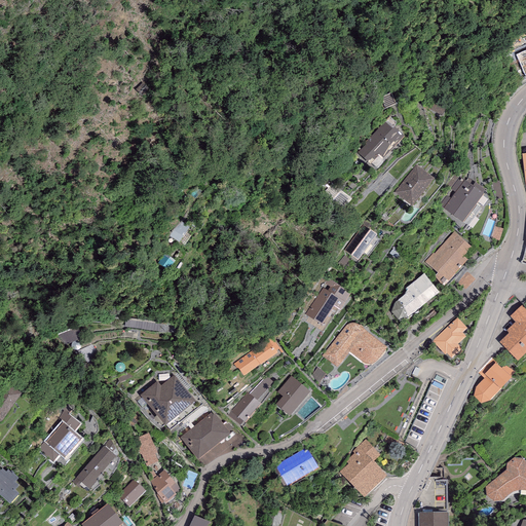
[(364,147),(358,153),(370,165),(378,156),(382,160),(404,138),(392,126),(397,123),(389,117),(362,145),(364,147)]
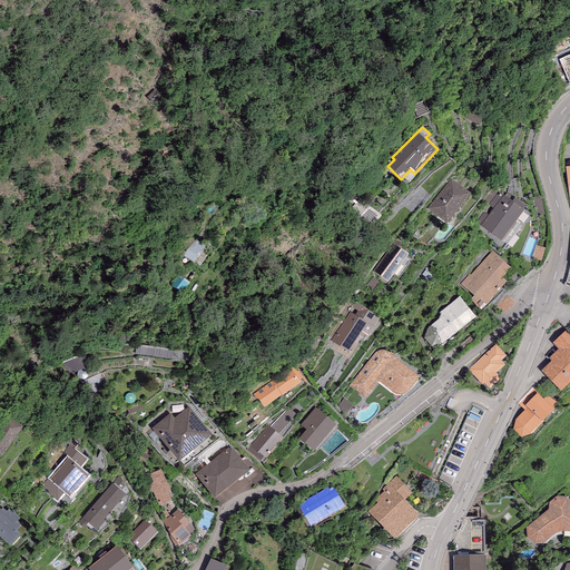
[(450,179),(428,208),(448,224),(470,194),(450,179)]
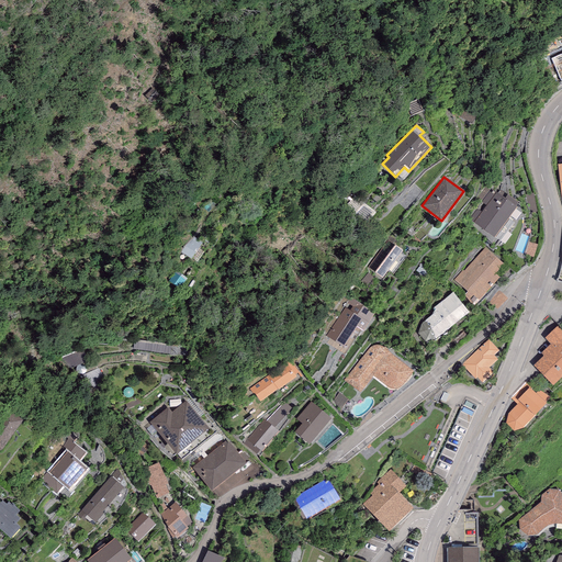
[(517,208),(486,186),(476,198),(486,205),(481,213),(476,210),(469,220),(494,238),(517,208)]
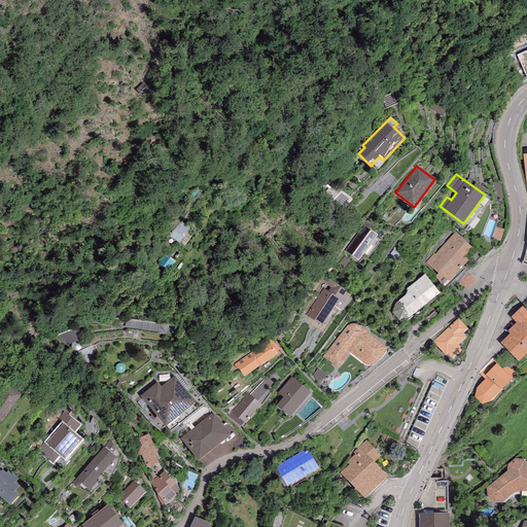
[(189,230),(180,222),(169,237),(179,244),(189,230)]
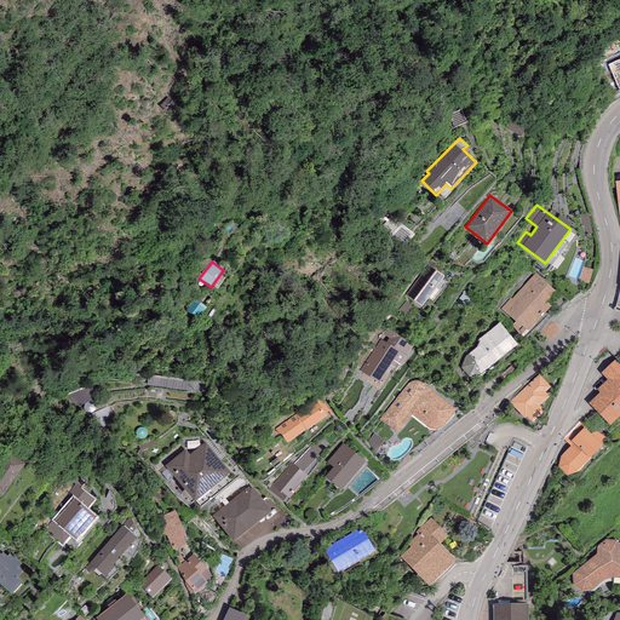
[(428,265),(405,297),(422,308),(445,277),(428,265)]
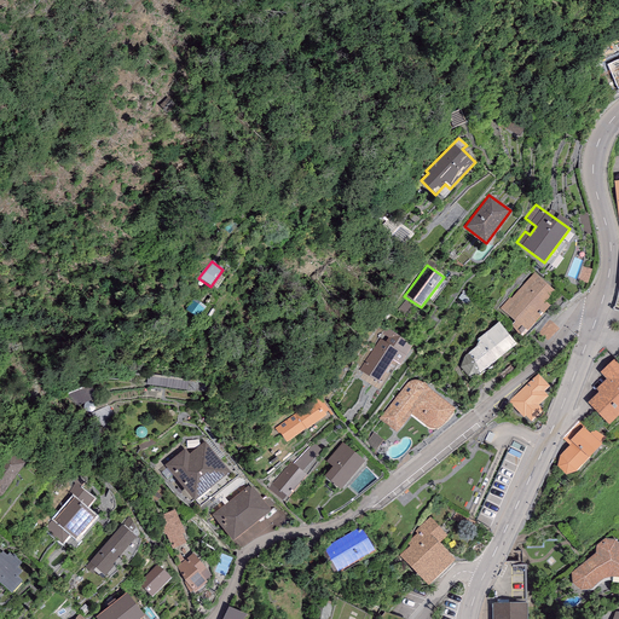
[(555,291),(534,273),(501,310),(514,322),(510,325),(521,337),(549,305),(545,301),(555,291)]
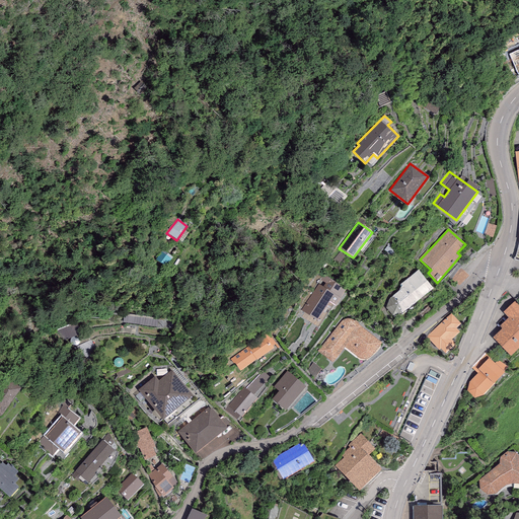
[(419,271),(400,285),(402,289),(389,299),(386,309),(393,316),(401,314),(433,290),(419,271)]
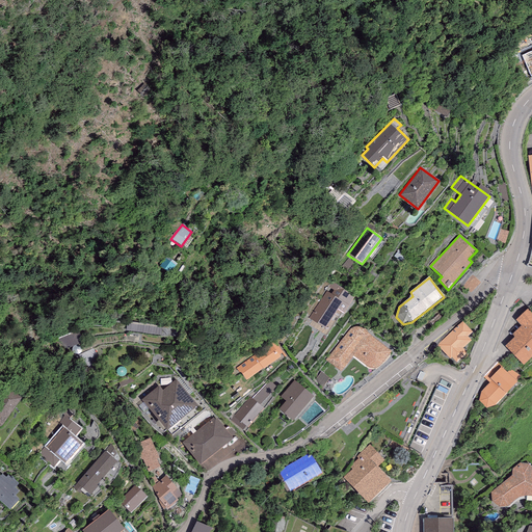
[(331,285),(309,318),(325,328),(337,311),(343,315),(353,298),(331,285)]
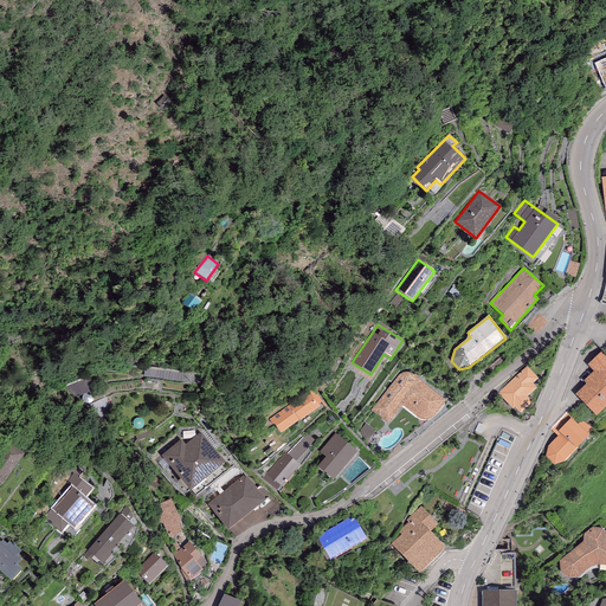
[(605,355),(603,352),(587,365),(594,372),(584,382),(586,385),(575,395),(597,418),(605,407),(605,355)]
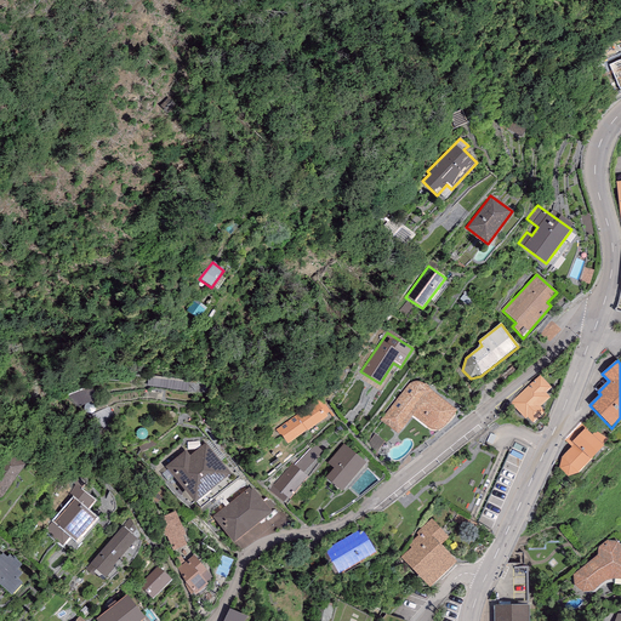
[(552,388),(540,376),(510,405),(530,426),(545,412),(540,408),(550,397),(546,393),(552,388)]
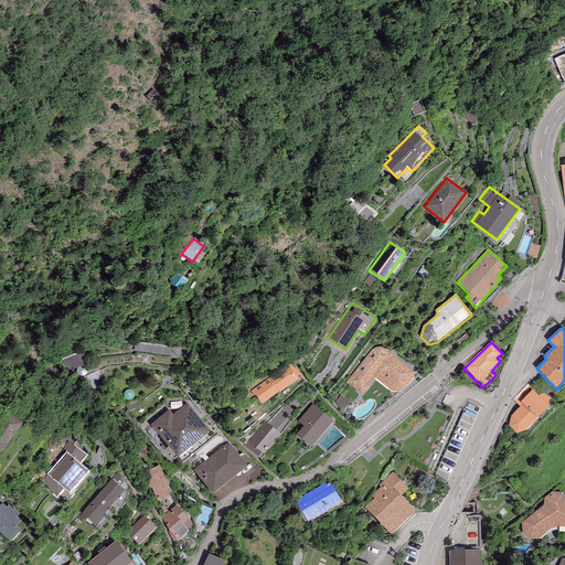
[(372,350),(347,383),(361,395),(375,379),(390,390),(392,391),(395,392),(397,392),(401,391),(403,390),(415,374),(388,352),(384,350),(381,348),(376,349),(374,349),(372,350)]
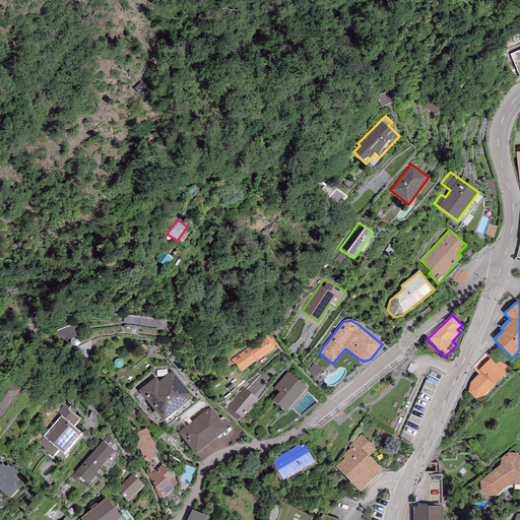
[(264,337),(232,360),(241,373),(273,349),(264,337)]
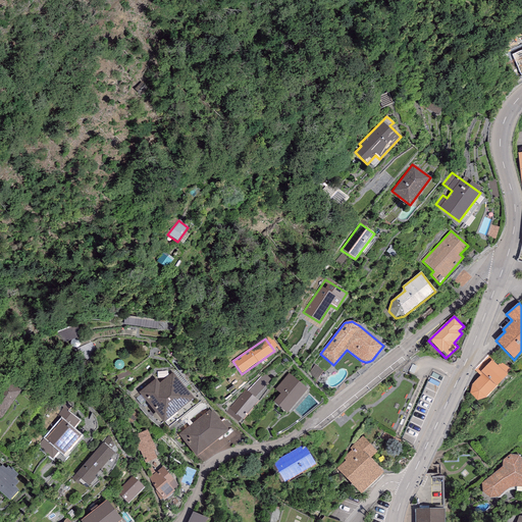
[(508,375),(491,360),(482,369),(479,366),(475,370),(480,376),(471,385),(484,398),(485,399),(508,375)]
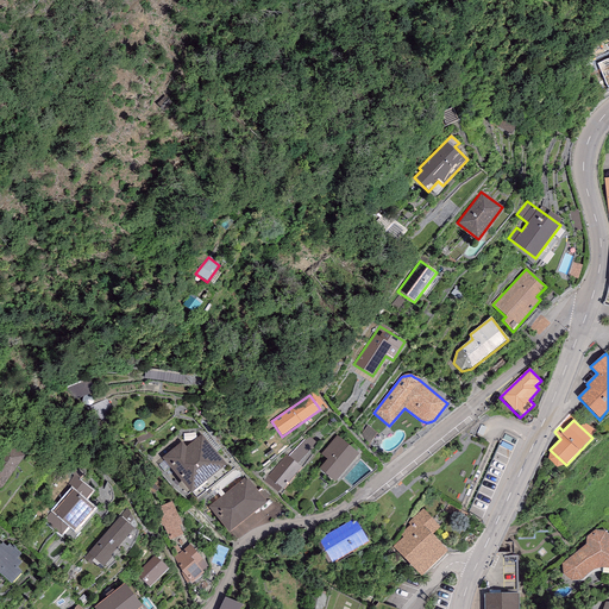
[(182,443),(162,458),(190,495),(227,466),(202,434),(186,447),(182,443)]
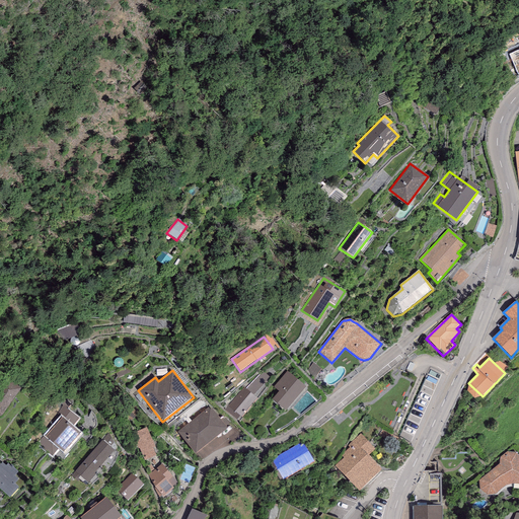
[(306,387),(287,371),(274,387),(279,392),(272,399),(286,411),(306,387)]
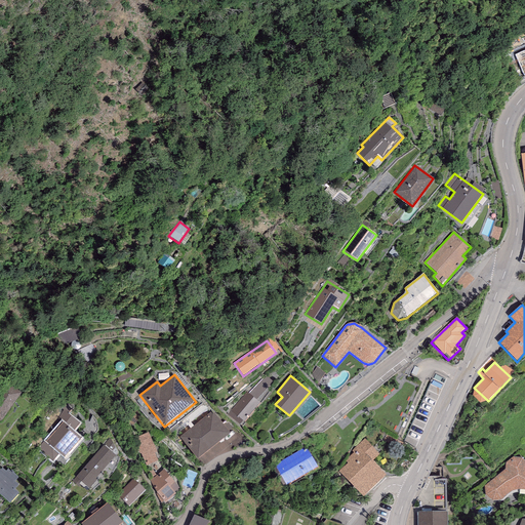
[(263,378),(248,394),(256,400),(270,386),(263,378)]
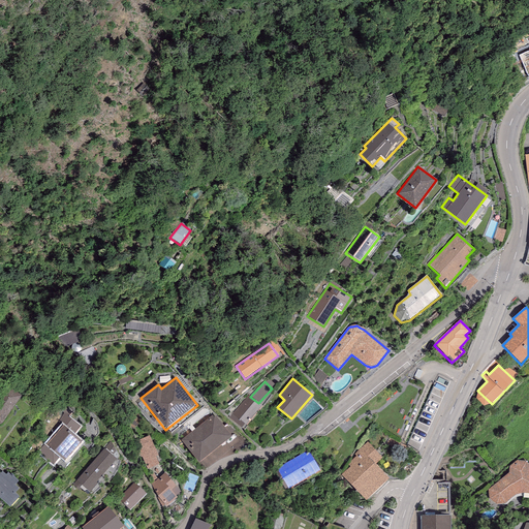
[(22,397),(3,383),(0,386),(0,424),(2,424),(22,397)]
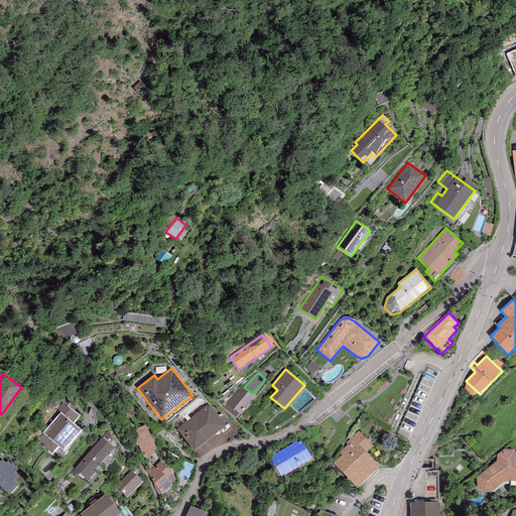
[(479,393),(466,381),(466,383),(468,385),(468,386),(471,389),(470,392),(470,395),(472,396),(475,395),(477,393),(479,393)]
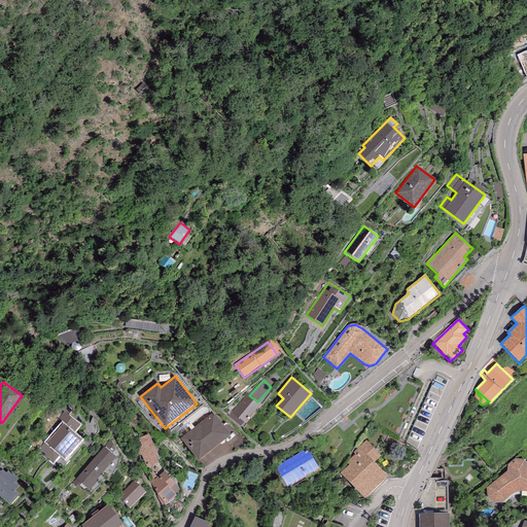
[(243,398),(231,412),(245,425),(261,406),(257,401),(249,395),(248,393),(243,398)]
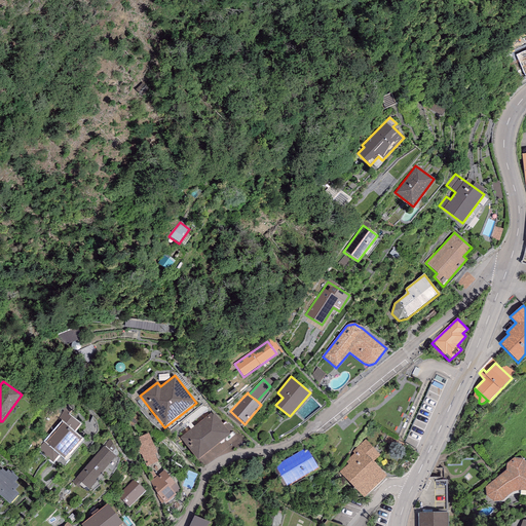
[(63,411),(46,439),(48,441),(46,443),(65,459),(81,441),(73,434),(80,425),(63,411)]
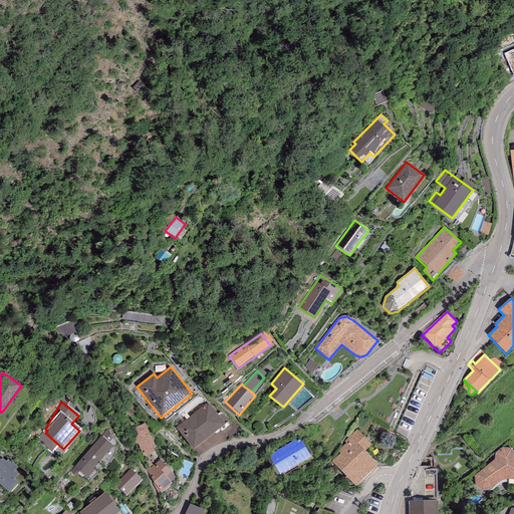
[(207,404),(177,428),(194,450),(226,425),(210,405),(208,406),(207,404)]
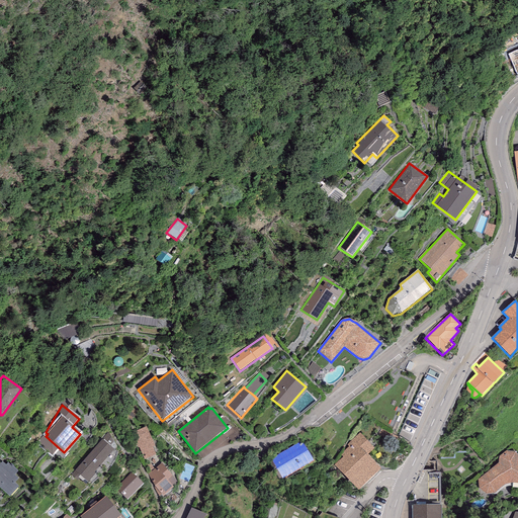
[(146,427),(132,433),(137,446),(139,446),(144,461),(155,456),(152,447),(154,447),(146,427)]
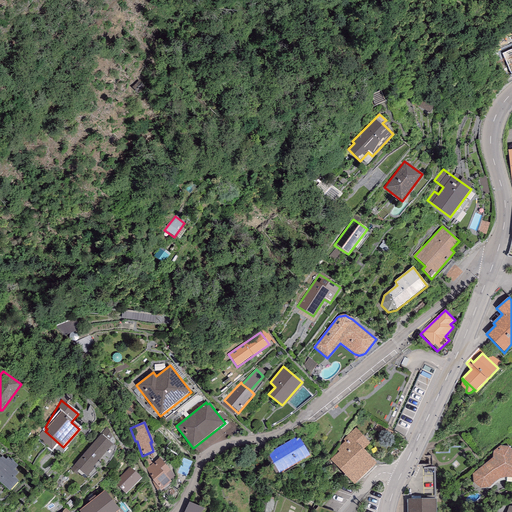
[(355,428),(343,440),(345,442),(336,450),(339,452),(330,460),(354,485),(376,464),(363,450),(370,444),(355,428)]
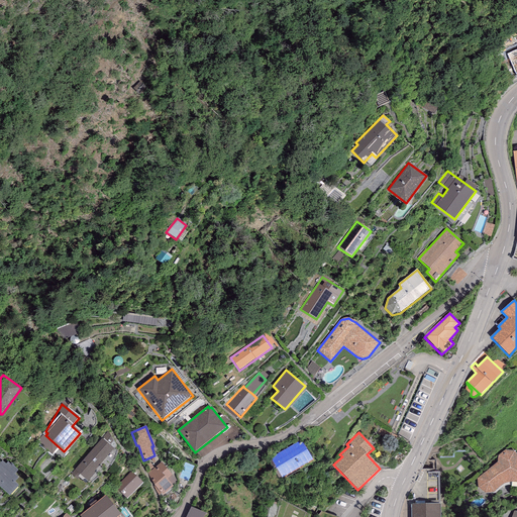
[(114,449),(102,439),(72,474),(77,478),(80,475),(88,482),(95,473),(94,472),(114,449)]
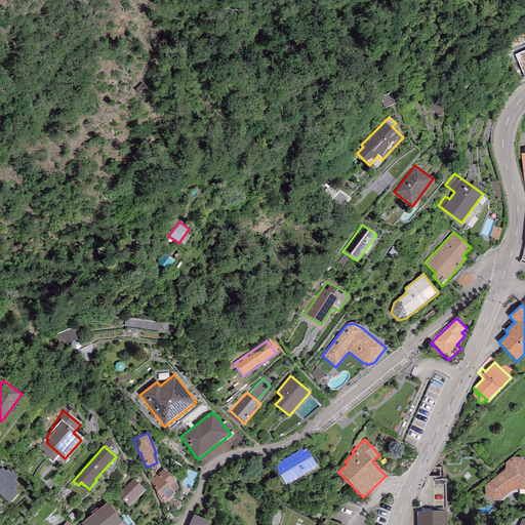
[(307,447),(273,467),(284,486),(318,468),(307,447)]
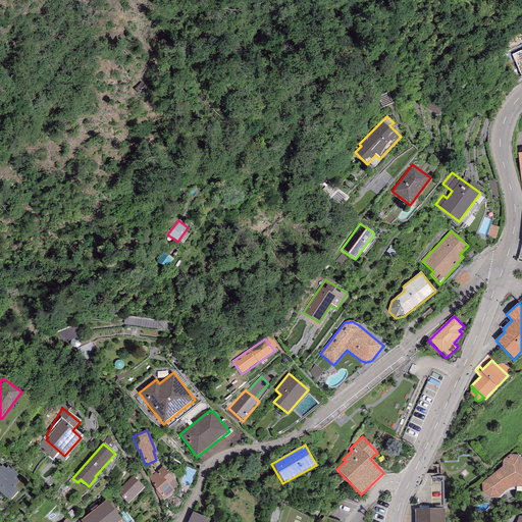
[(481,484),(482,493),(487,499),(496,499),(500,497),(502,493),(504,491),(507,490),(511,488),(514,488),(517,488),(519,488),(521,487),(521,459),(519,456),(510,455),(503,461),(502,467),(481,484)]
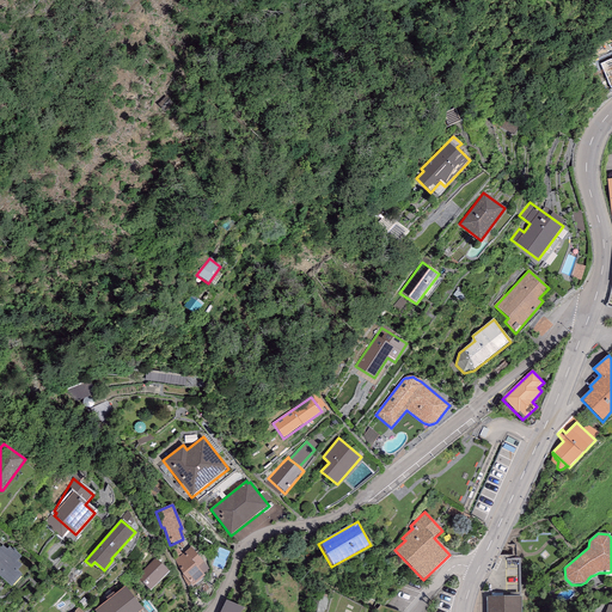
[(1,548),(0,546),(0,576),(11,587),(22,576),(17,571),(22,567),(17,562),(22,557),(10,546),(6,550),(2,545),(1,548)]
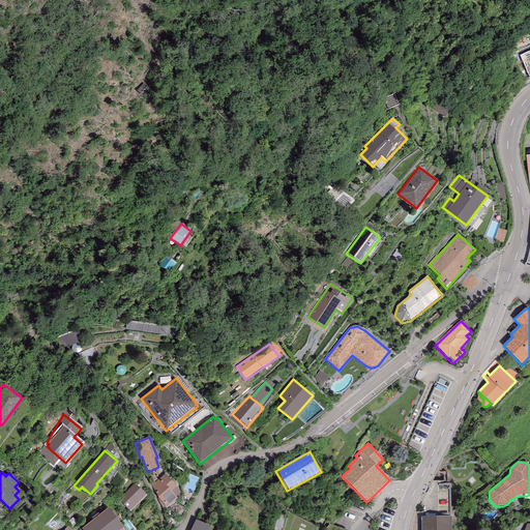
[(166,474),(150,488),(156,494),(154,496),(166,509),(177,499),(176,497),(181,493),(166,474)]
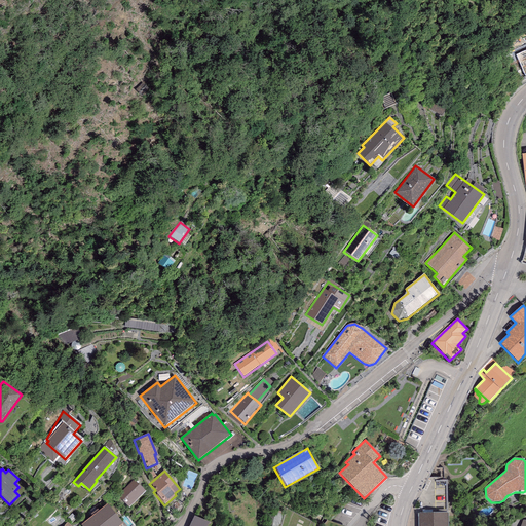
[(145,492),(133,480),(117,495),(129,508),(145,492)]
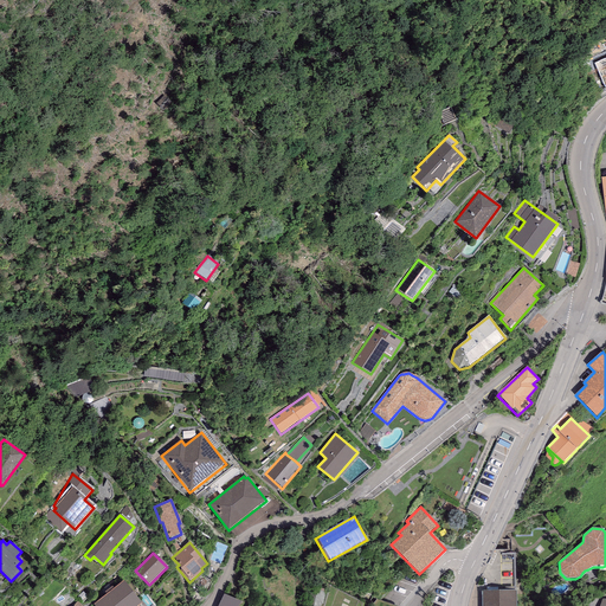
[(142,605),(124,581),(94,605),(142,605)]
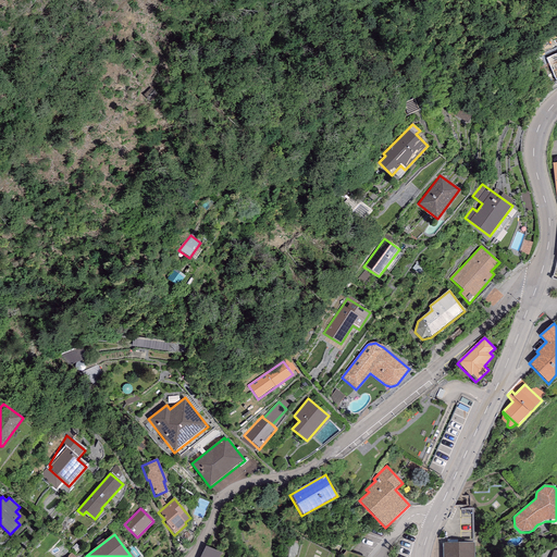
[(474,556),(474,544),(443,544),(443,556),(474,556)]
